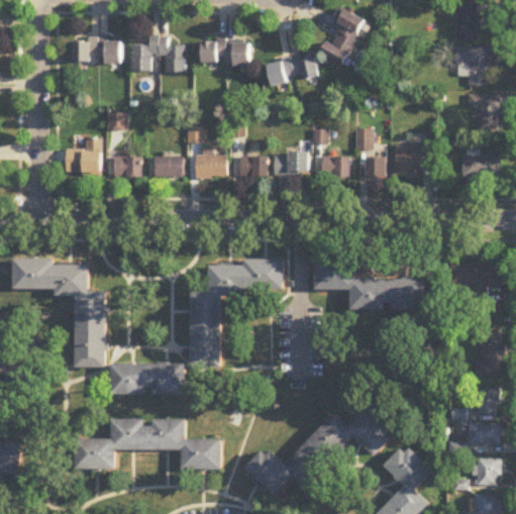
[(456,40),(477,40),(477,2),(456,2),(456,40)]
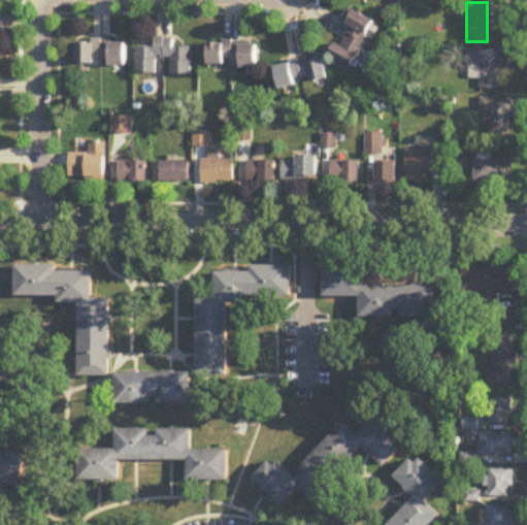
[(374,21),(354,10),(337,42),(335,41),(329,55),(353,66),(374,21)]
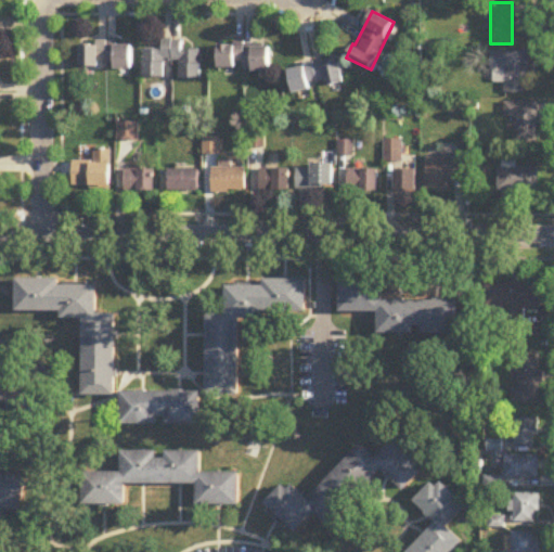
[(201,78),(201,50),(181,50),(181,38),(162,38),(162,48),(143,48),(143,76),(165,77),(165,59),(179,59),(179,78),(201,78)]
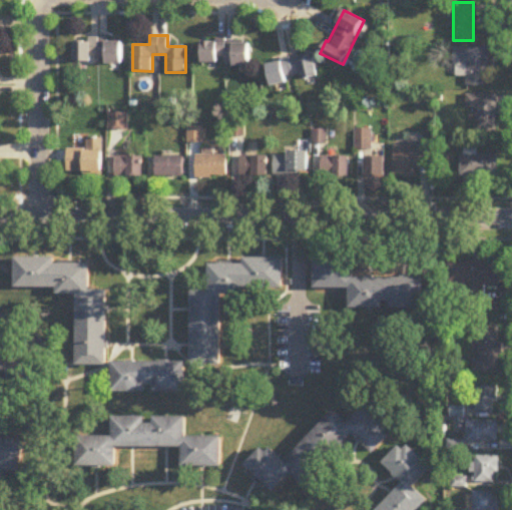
[(74,61),(104,61),(104,63),(121,63),(121,40),(103,40),(103,37),(74,37),(74,61)]
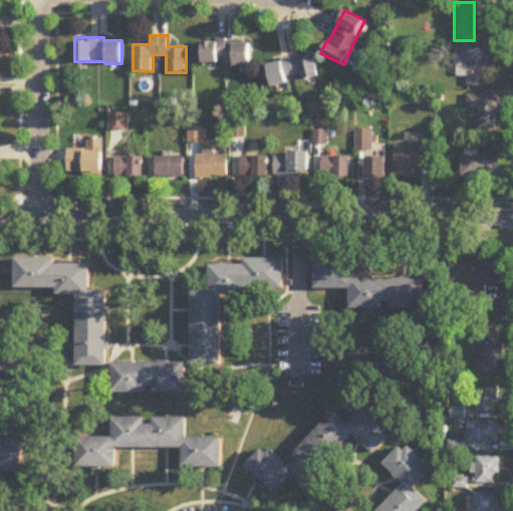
[(249,63),(249,39),(202,39),(202,63),(249,63)]
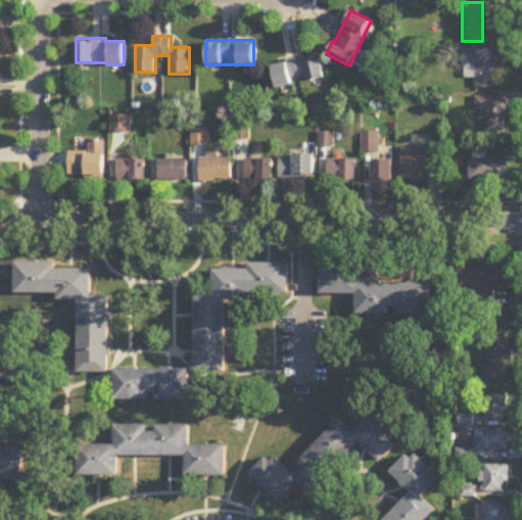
[(474,87),(496,87),(496,48),(463,48),(463,77),(474,77),(474,87)]
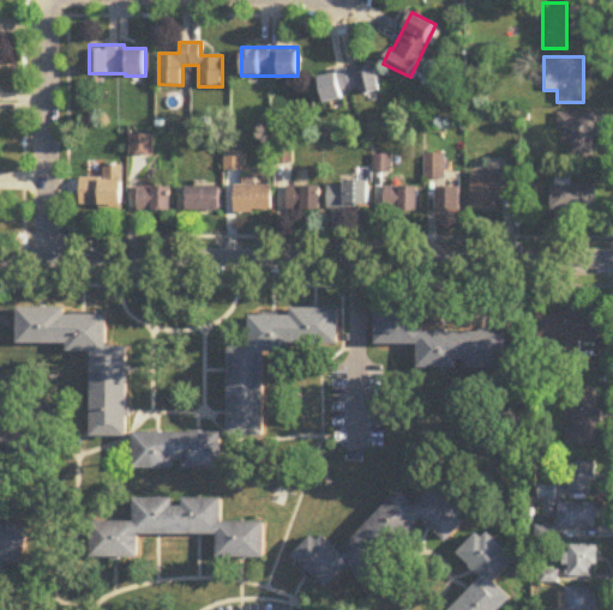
[(380,92),(377,65),(319,72),(323,102),(344,100),(344,92),(359,90),(360,95),(380,92)]
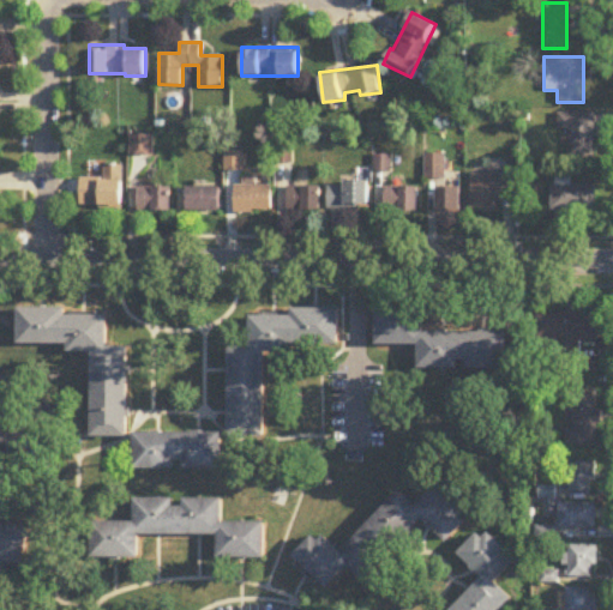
[(594,110),(557,110),(557,128),(569,128),(569,156),(594,156),(594,110)]
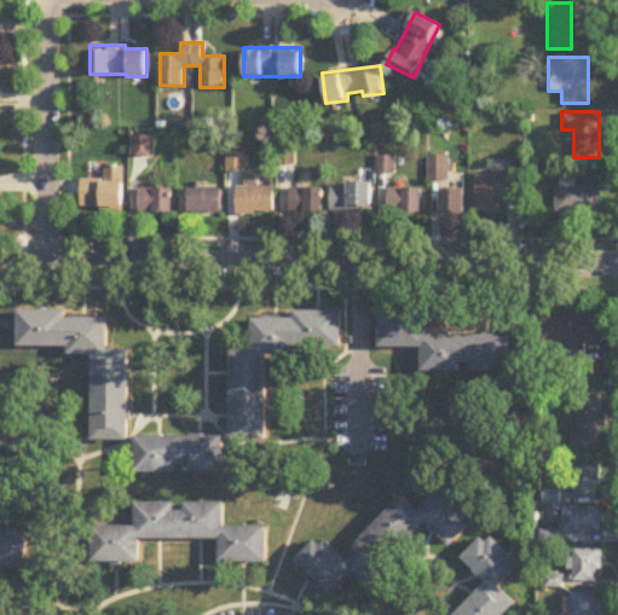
[(445,155),(428,155),(428,177),(445,177),(445,155)]
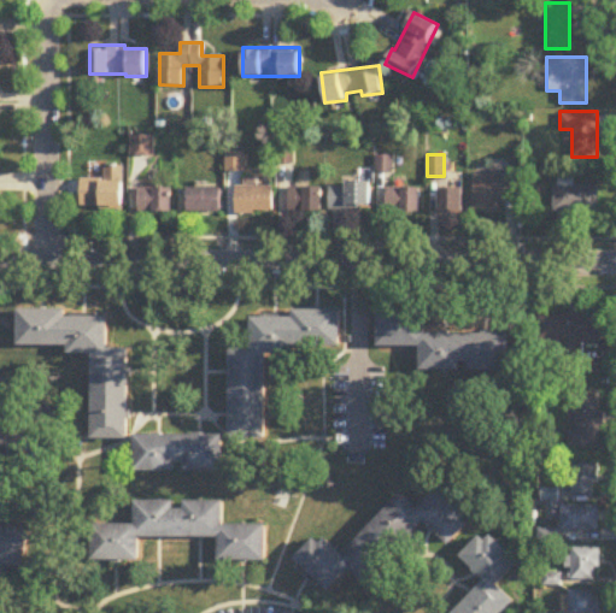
[(80,206),(122,206),(122,165),(103,165),(103,177),(80,177),(80,206)]
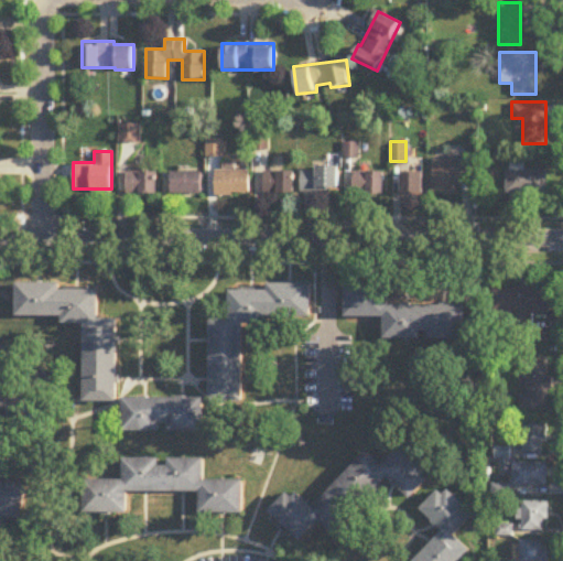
[(432,193),(455,193),(455,179),(469,179),(469,159),(432,159),(432,193)]
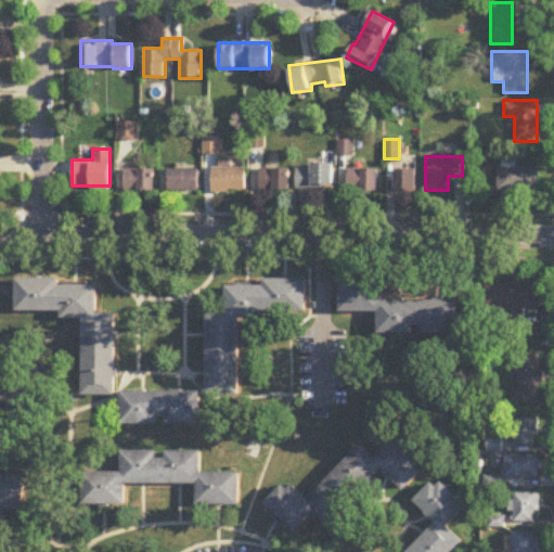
[(245,166),(230,166),(230,163),(211,163),(211,191),(245,191),(245,166)]
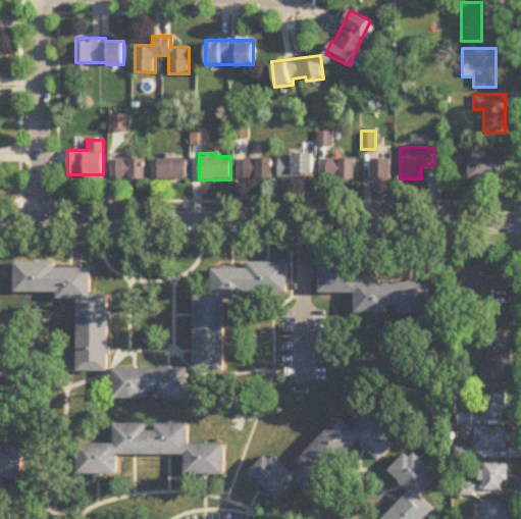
[(313,154),(277,154),(277,175),(313,175),(313,154)]
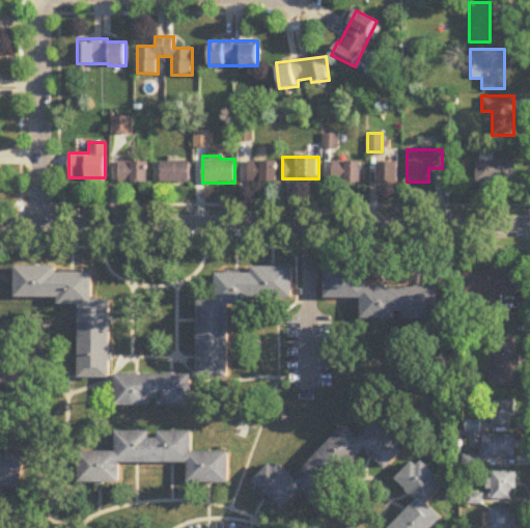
[(118,159),(118,183),(147,183),(147,159),(118,159)]
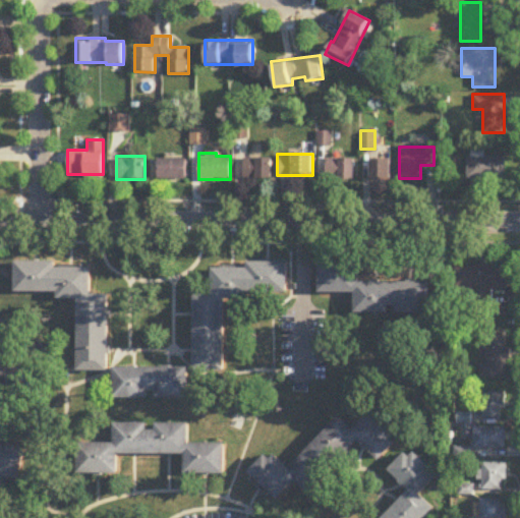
[(185,178),(185,157),(157,157),(157,178),(185,178)]
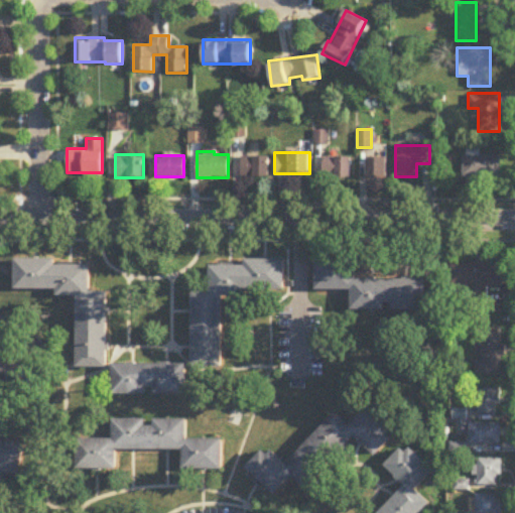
[(241,176),(268,176),(268,155),(241,155),(241,176)]
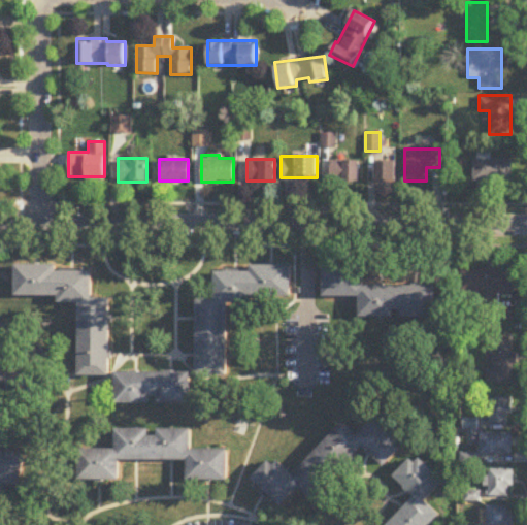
[(472,159),(472,181),(514,181),(514,159),(472,159)]
